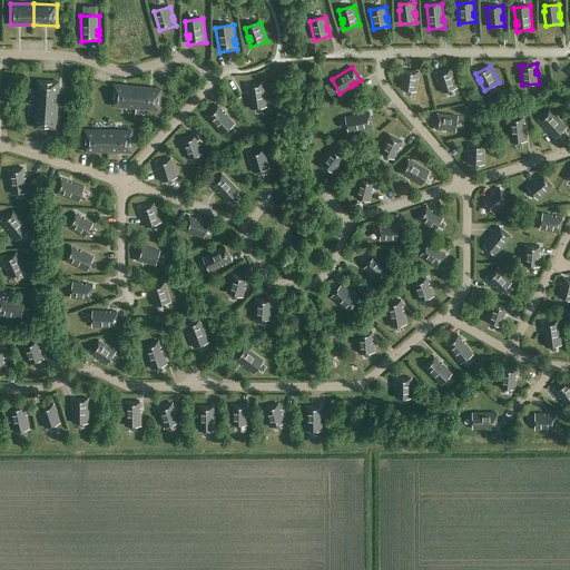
[(451,69),(436,75),(438,80),(440,80),(441,84),(439,84),(442,92),(458,88),(451,69)]
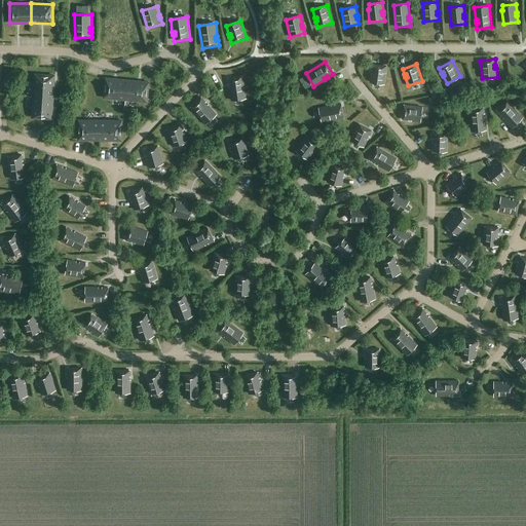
[(387,67),(372,65),(371,70),(373,70),(372,74),(371,74),(370,82),(384,84),(387,67)]
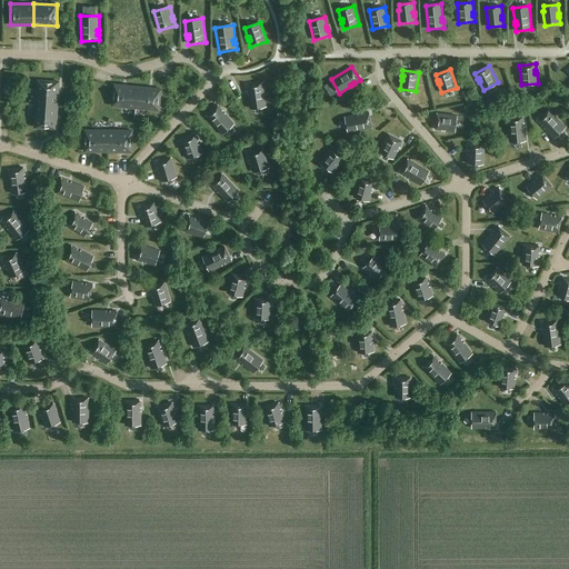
[(38,80),(37,103),(58,105),(59,81),(38,80)]
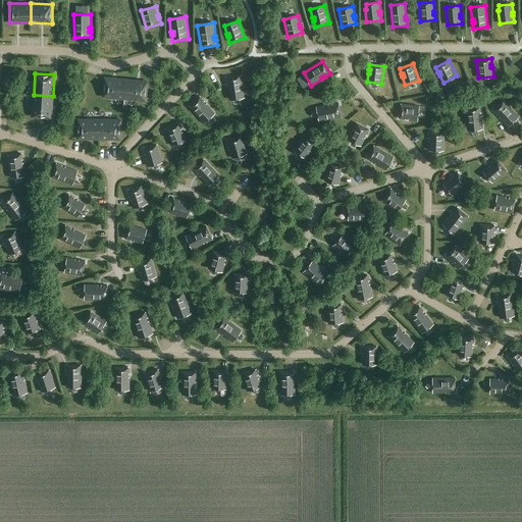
[(245,99),(242,76),(225,79),(226,85),(228,85),(228,88),(226,88),(228,101),(245,99)]
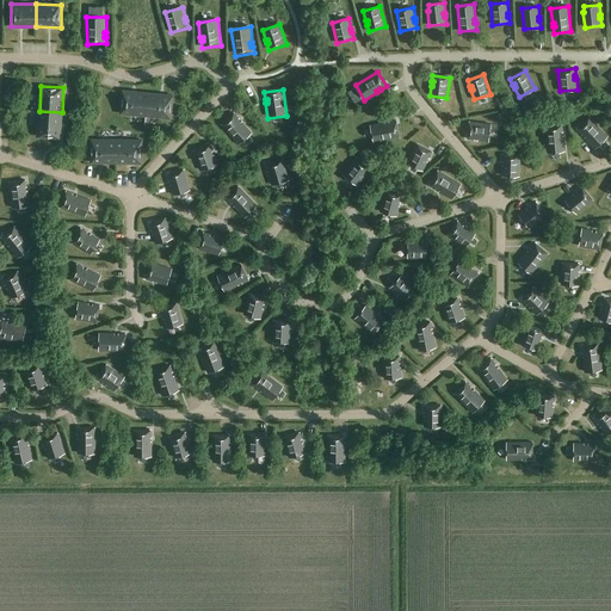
[(122,113),(146,116),(148,93),(123,91),(122,113)]
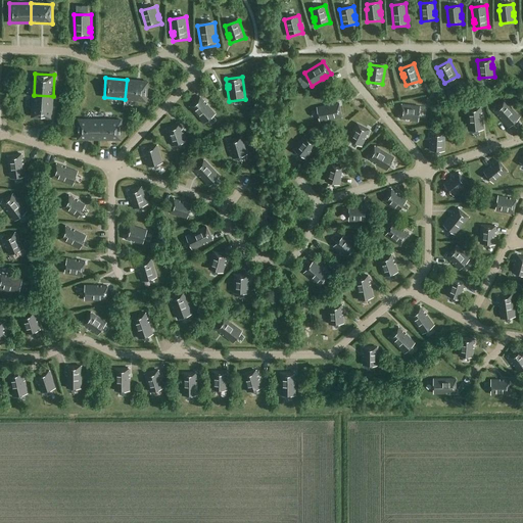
[(125,99),(146,101),(148,82),(127,80),(125,99)]
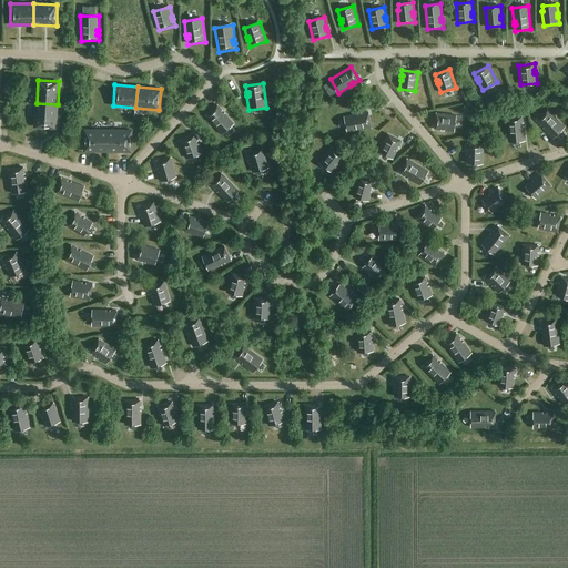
[(37,103),(36,127),(57,128),(58,104),(37,103)]
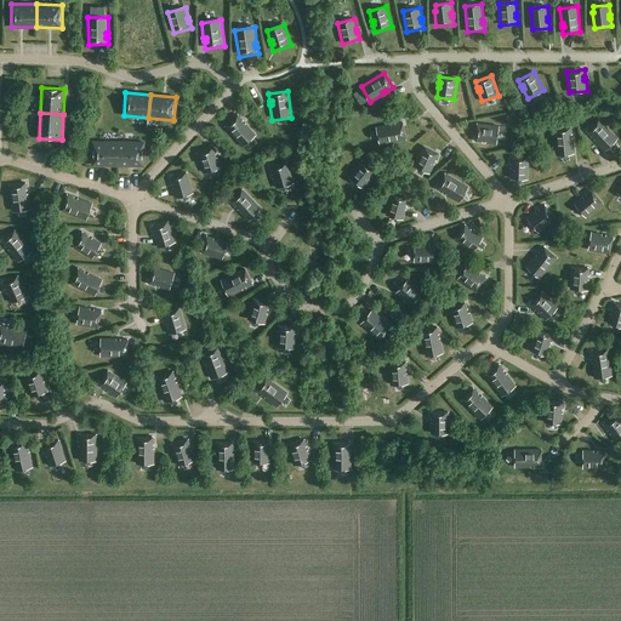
[(224,129),(243,149),(257,136),(248,124),(245,126),(243,123),(244,121),(240,115),(224,129)]
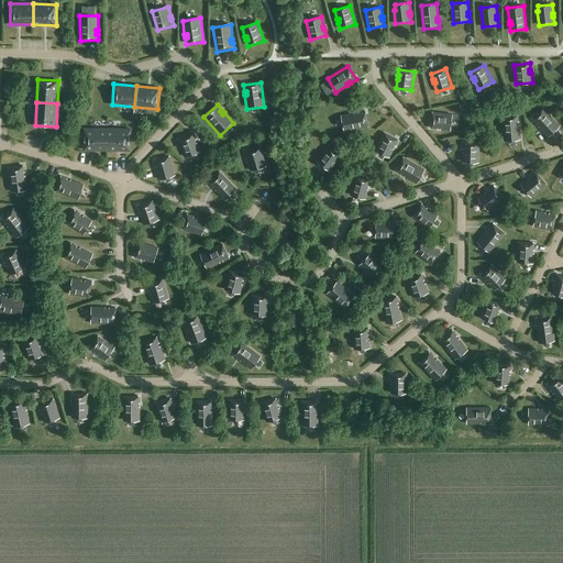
[(539,127),(548,136),(560,125),(543,109),(532,120),(537,124),(538,123),(540,125),(539,127)]
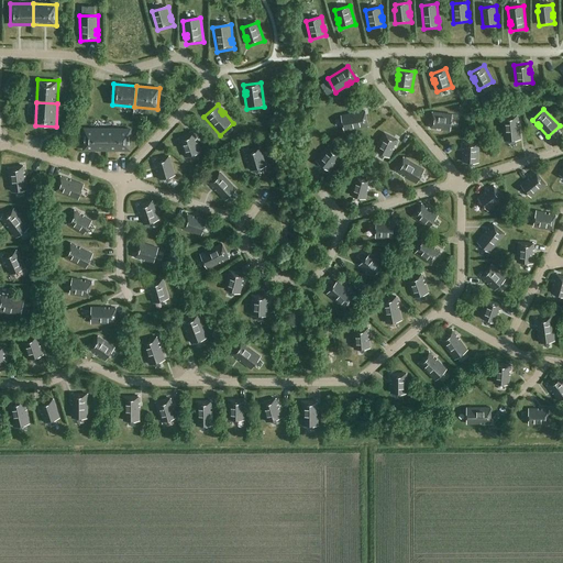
[(367,127),(364,111),(359,112),(359,113),(355,114),(355,113),(342,116),(344,131),(367,127)]
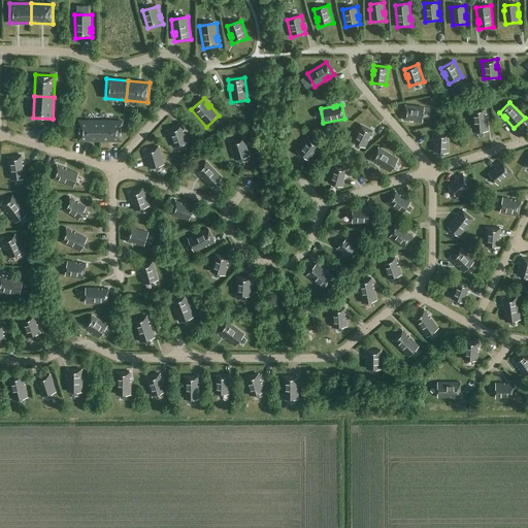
[(424,107),(406,105),(404,121),(409,121),(410,120),(414,120),(414,122),(422,123),(424,107)]
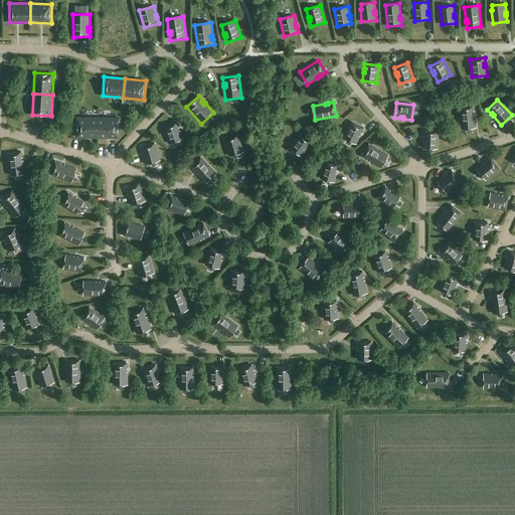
[(459,108),(462,129),(476,127),(475,115),(473,115),(473,112),(475,112),(474,106),(459,108)]
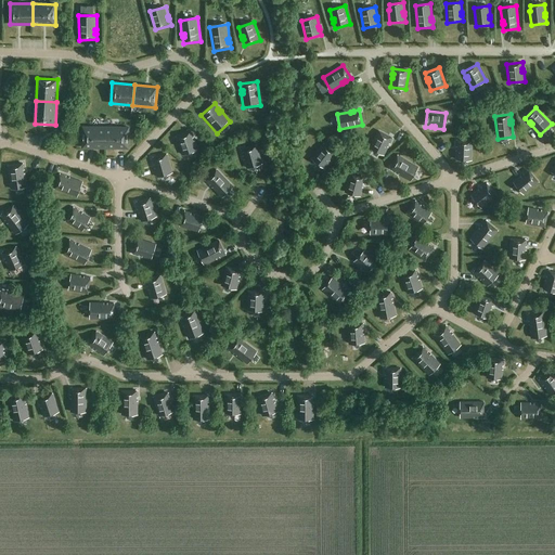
[(106,147),(106,127),(84,127),(84,147),(106,147)]
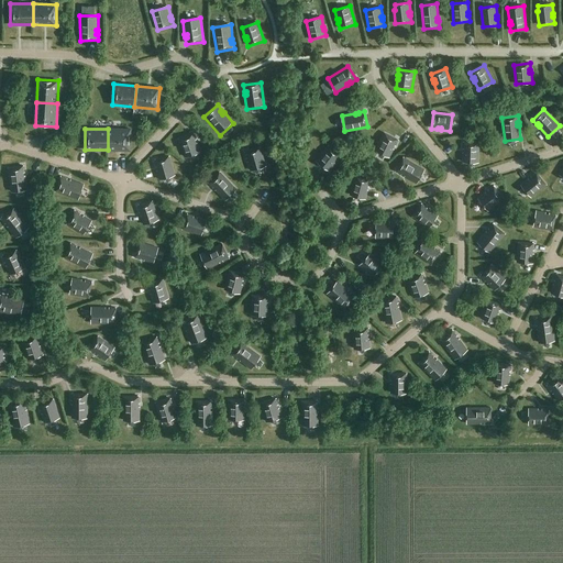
[(131,130),(108,129),(108,150),(131,151),(131,130)]
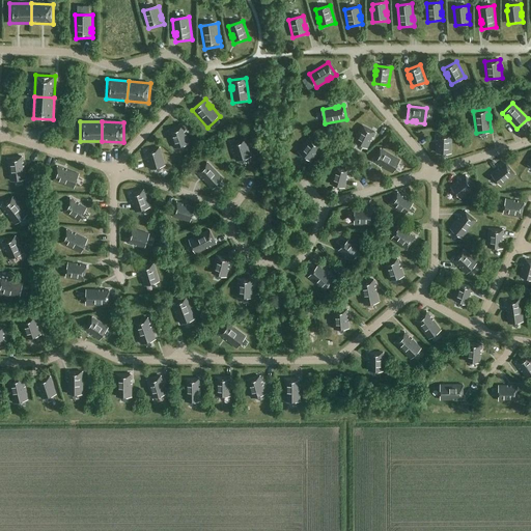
[(175,129),(168,131),(173,148),(190,142),(185,126),(183,127),(182,126),(175,128),(175,129)]
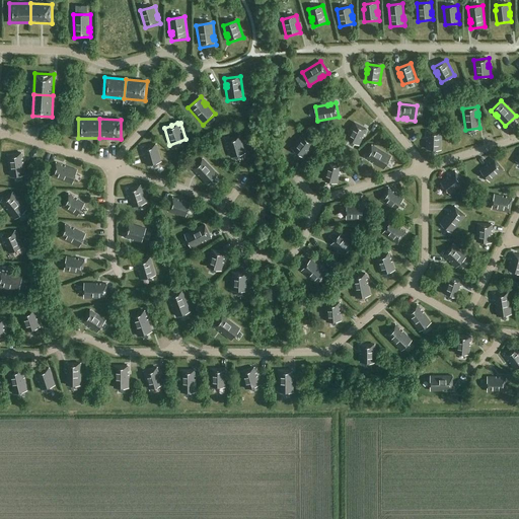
[(367,129),(354,123),(346,138),(359,145),(363,137),(362,137),(363,134),(365,134),(367,129)]
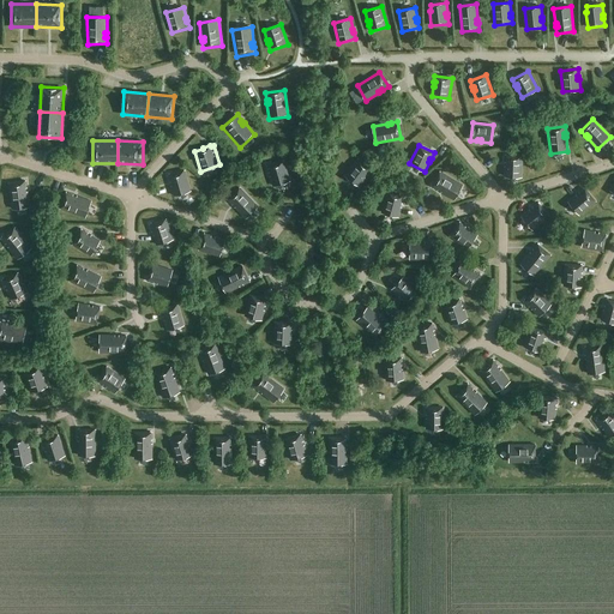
[(505,176),(522,178),(523,156),(505,156),(505,162),(506,162),(506,167),(505,167),(505,176)]
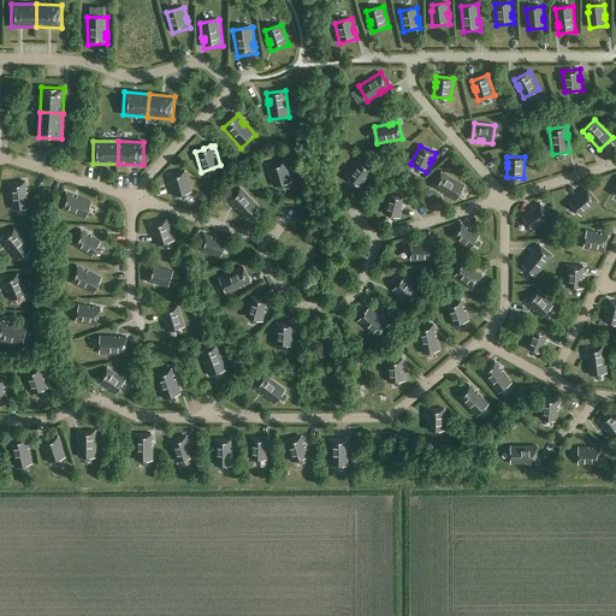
[(373,170),(359,159),(347,176),(361,187),(367,178),(366,178),(368,175),(369,176),(373,170)]
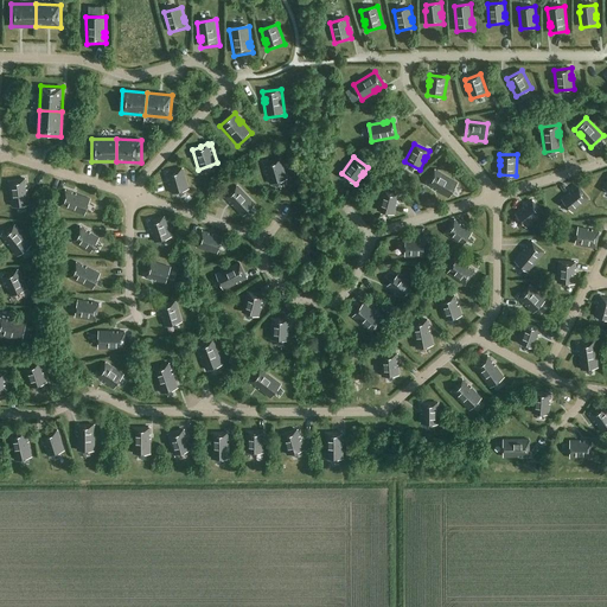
[(287,179),(281,159),(264,164),(266,170),(268,170),(269,173),(267,174),(270,184),(287,179)]
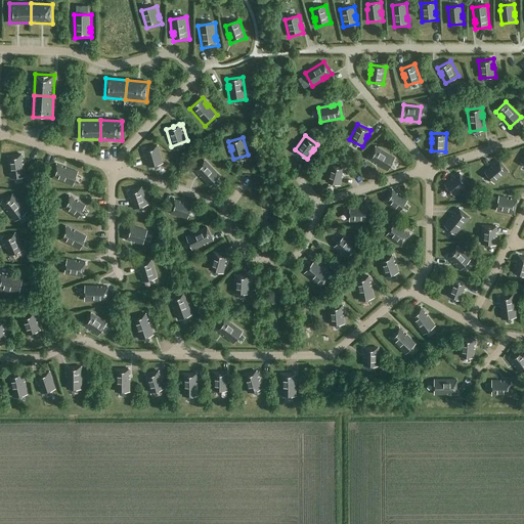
[(163,163),(158,145),(142,149),(144,155),(146,155),(146,158),(145,158),(147,167),(163,163)]
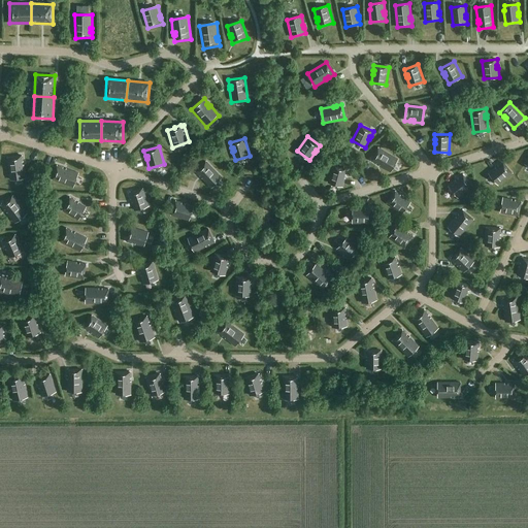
[(398,159),(378,147),(371,161),(376,164),(377,163),(381,164),(380,165),(391,172),(398,159)]
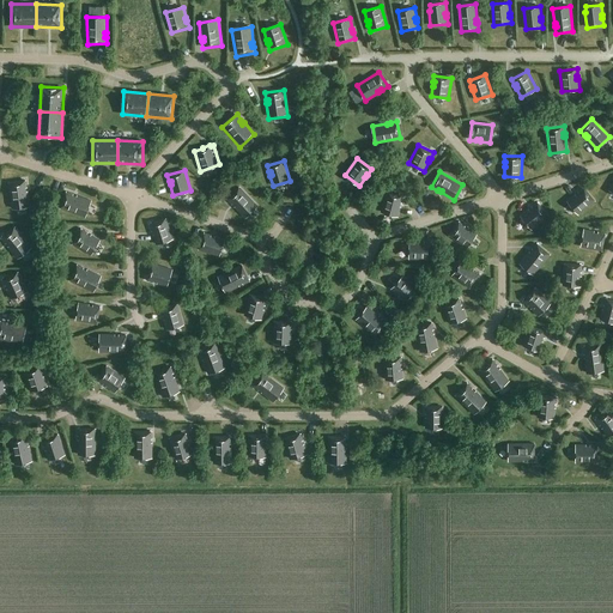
[(6,183),(10,208),(29,205),(26,190),(24,190),(23,187),(25,187),(25,180),(6,183)]
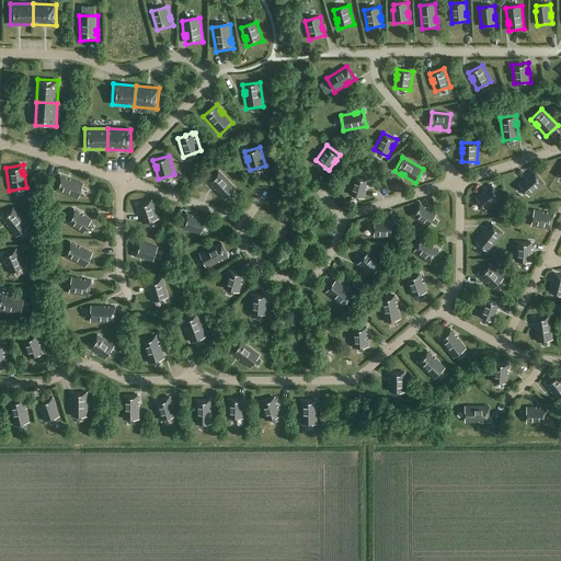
[(215,189),(213,190),(222,201),(236,189),(219,170),(206,183),(210,187),(213,185),(215,189)]
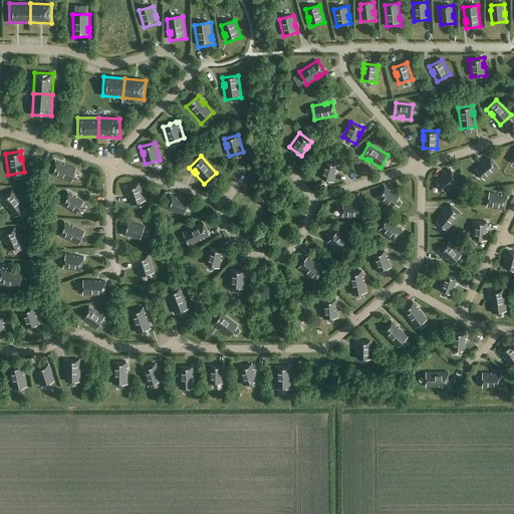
[(499,169),(489,158),(485,161),(486,163),(483,165),(482,164),(476,169),(485,180),(499,169)]
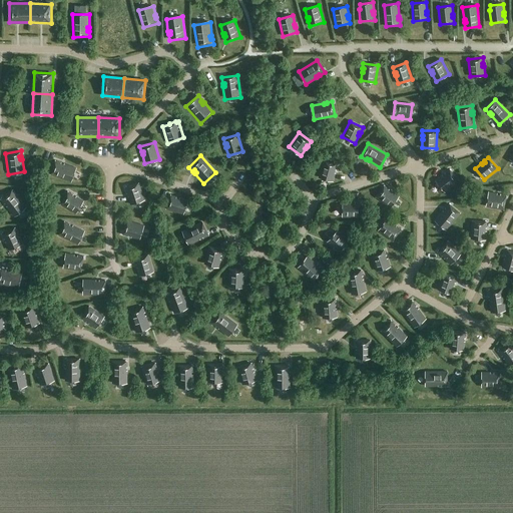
[(50,176),(71,184),(77,168),(65,164),(64,166),(61,165),(61,163),(56,160),(50,176)]
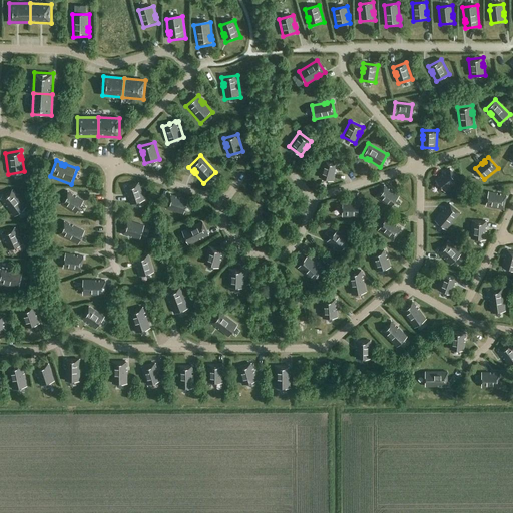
[(324,160),(319,177),(333,181),(336,173),(334,172),(335,169),(337,169),(338,164),(324,160)]
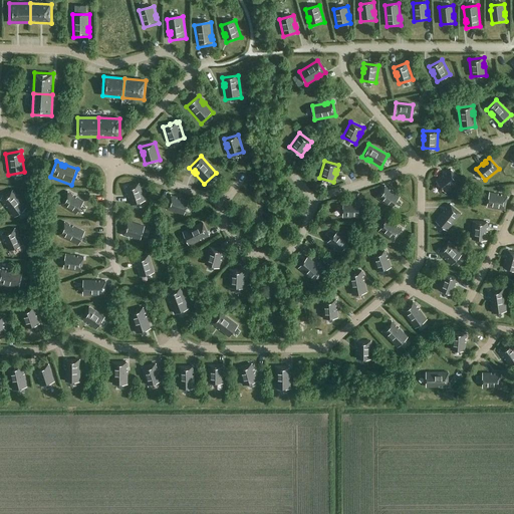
[(446,193),(460,182),(450,170),(446,174),(447,175),(444,177),(443,176),(437,181),(446,193)]
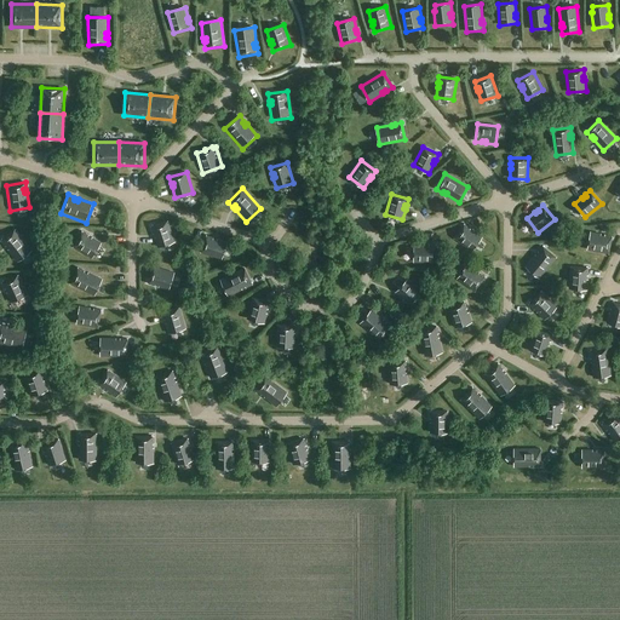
[(154,237),(158,247),(174,242),(168,222),(151,227),(153,233),(155,233),(156,236),(154,237)]
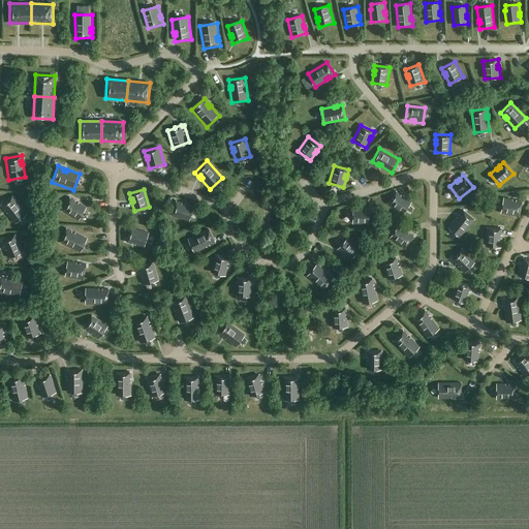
[(403,214),(411,203),(404,197),(403,198),(401,196),(402,195),(397,191),(387,204),(403,214)]
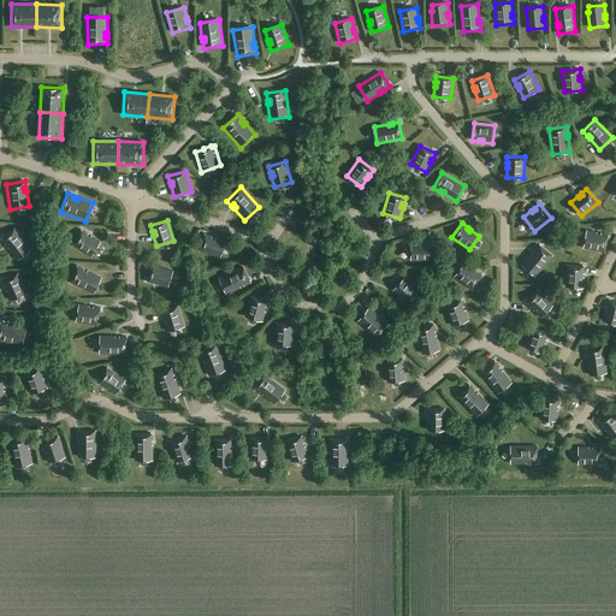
[(9,248),(6,250),(16,262),(31,250),(15,229),(0,241),(4,247),(6,246),(9,248)]
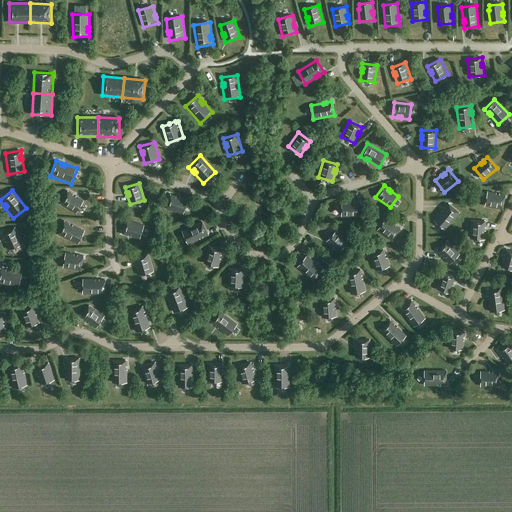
[(76,198),(73,196),(74,195),(69,192),(61,204),(76,214),(84,201),(77,196),(76,198)]
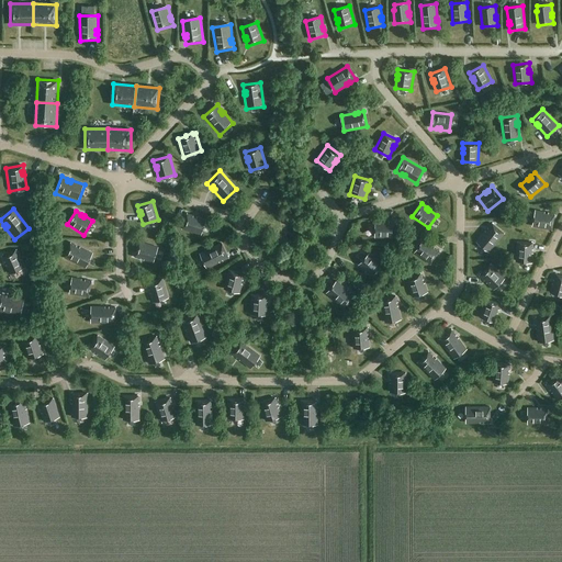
[(532,226),(551,229),(554,214),(549,213),(548,214),(544,214),(544,212),(536,211),(532,226)]
